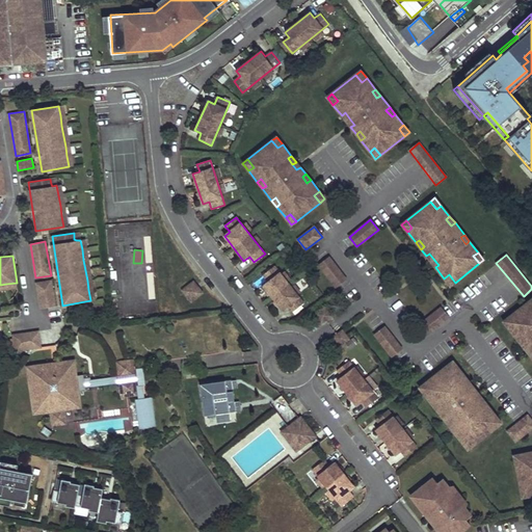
[(346,278),(329,257),(319,265),(336,287),(346,278)]
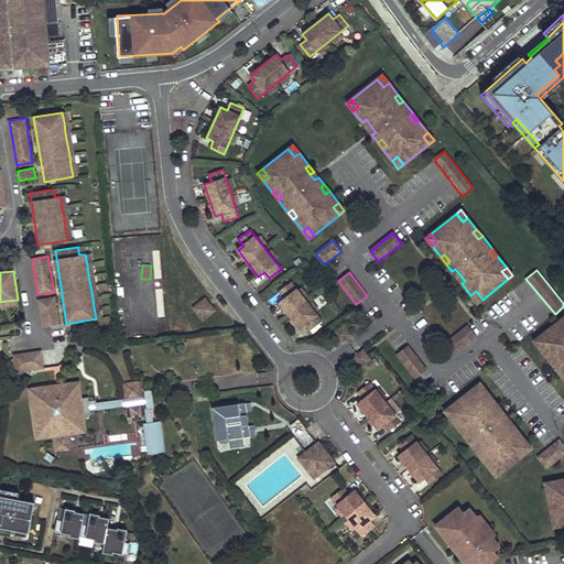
[(465,281),(459,274),(456,277),(462,283),(465,281)]
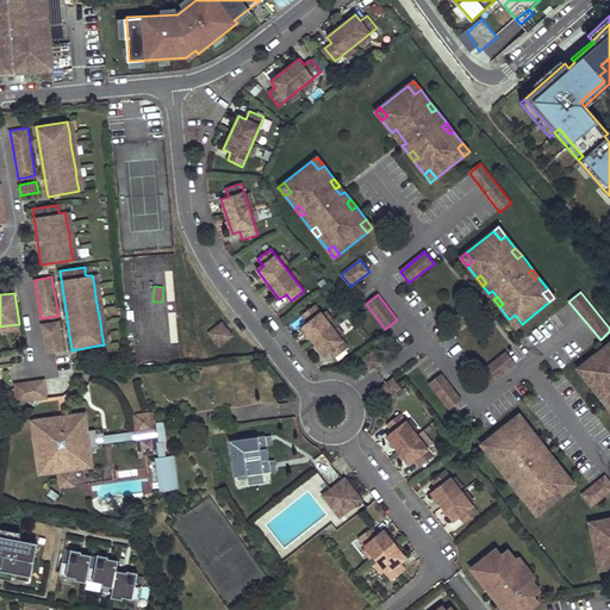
[(348,348),(315,305),(302,315),(307,322),(302,327),(324,355),(330,350),(335,358),(348,348)]
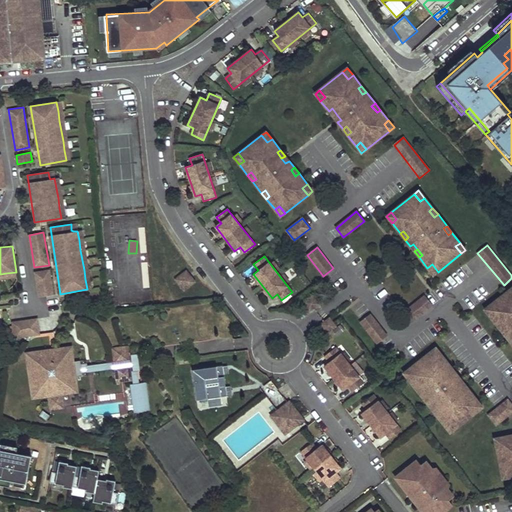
[(438,272),(432,264),(427,268),(433,275),(438,272)]
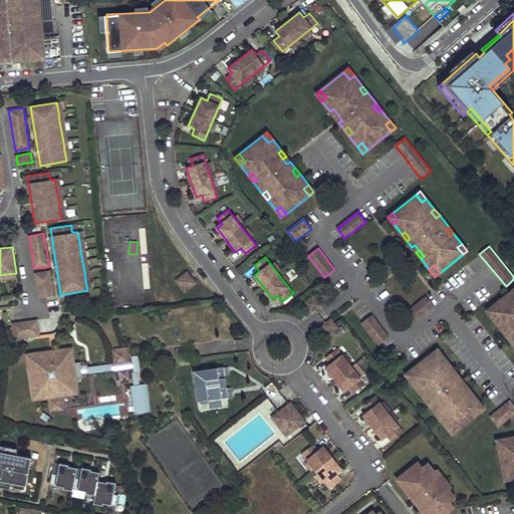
[(39,298),(54,296),(49,271),(35,273),(39,298)]
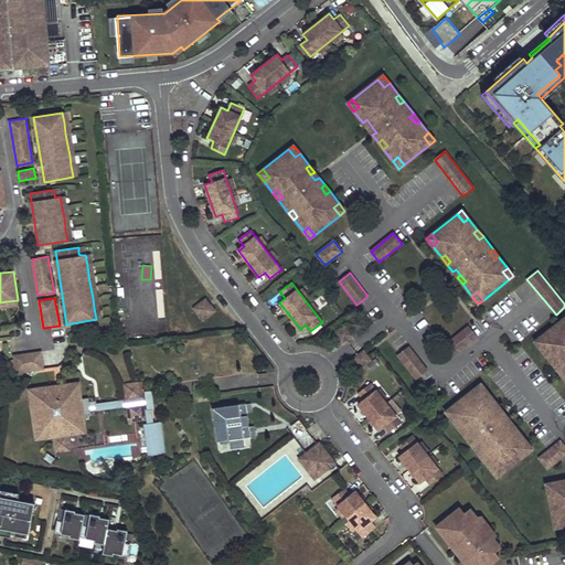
[(214,311),(205,300),(194,309),(203,319),(214,311)]
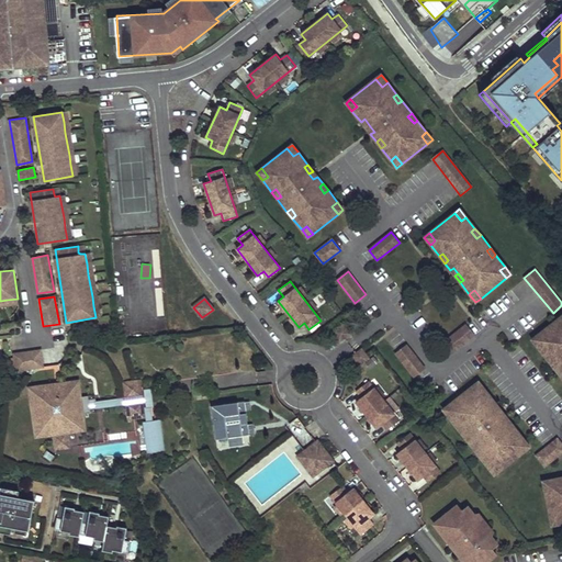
[(561,315),(537,336),(543,344),(538,347),(547,359),(551,357),(555,362),(560,369),(557,371),(561,378),(561,315)]
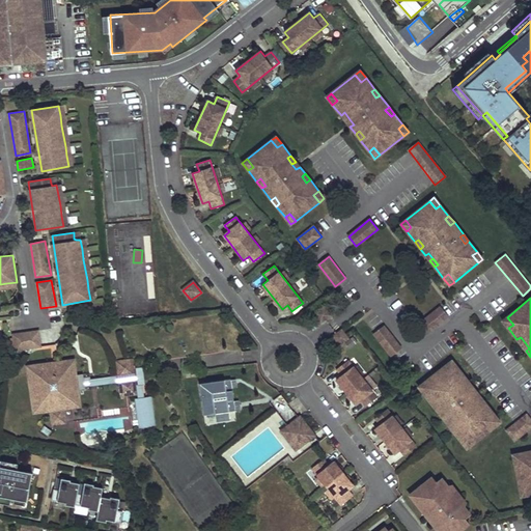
[(330,315),(324,307),(315,313),(323,322),(330,315)]
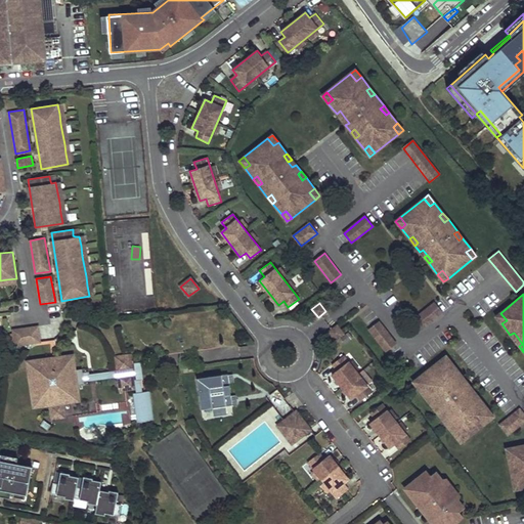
[(442,312),(434,303),(413,319),(421,330),(442,312)]
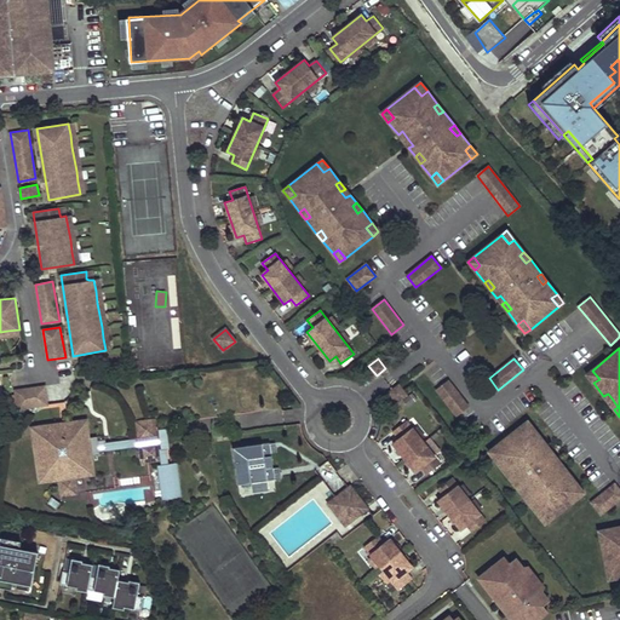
[(600,379),(592,371),(587,374),(593,383),(600,379)]
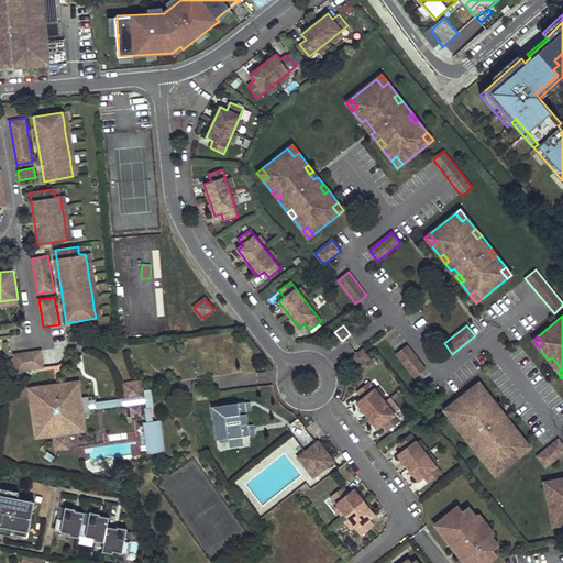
[(426,368),(407,345),(396,354),(415,377),(426,368)]
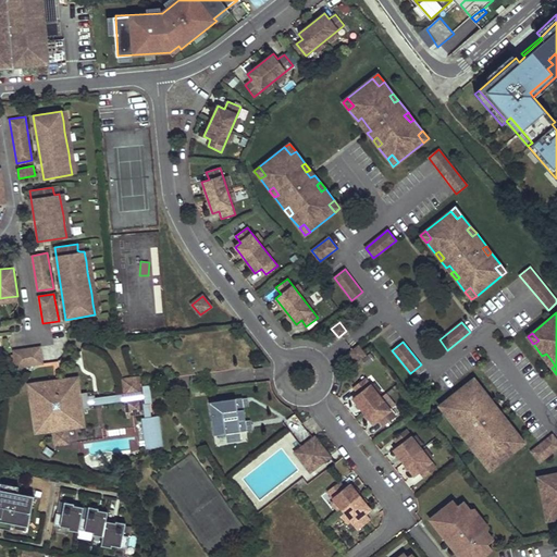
[(40,346),(13,350),(14,355),(8,355),(9,364),(15,363),(15,367),(42,363),(40,346)]
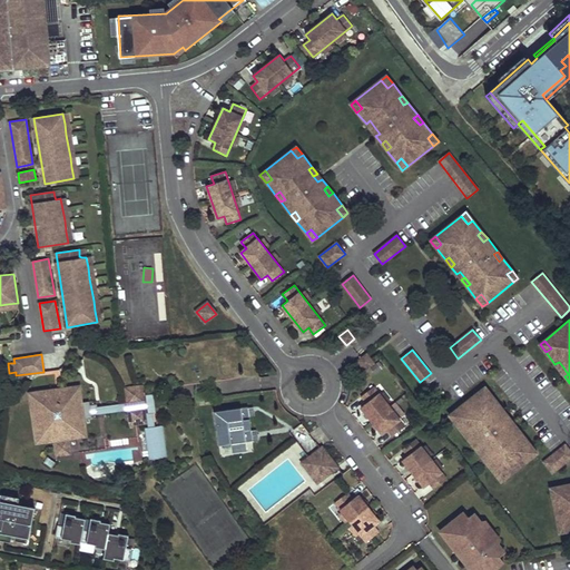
[(373,363),(366,354),(359,361),(365,370),(373,363)]
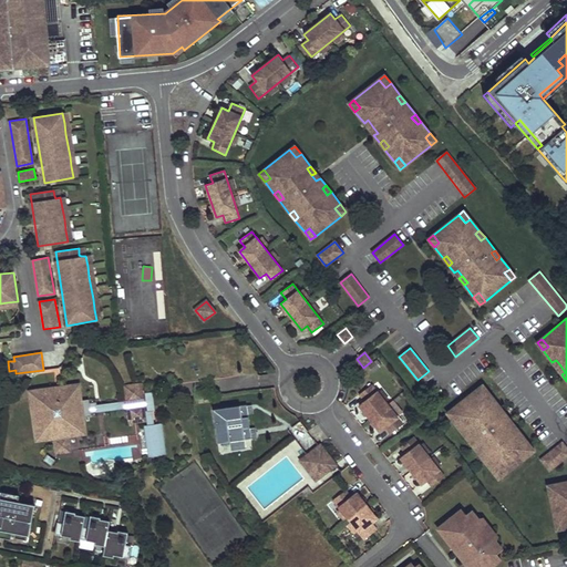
[(560,366),(556,360),(552,362),(557,369),(560,366)]
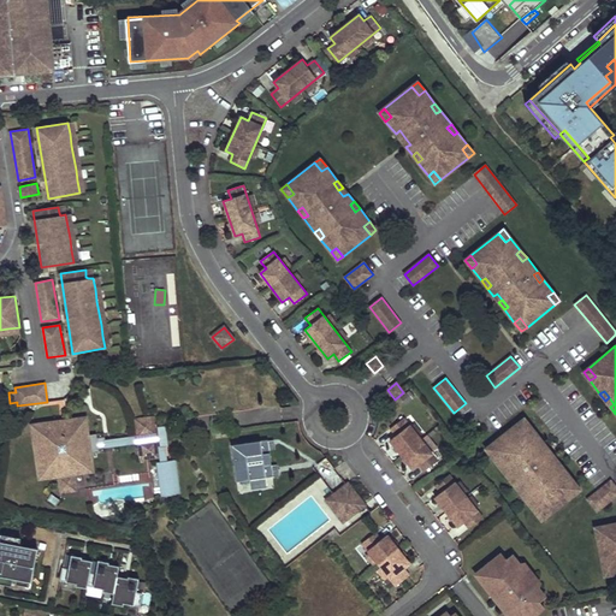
[(242,427),(283,422),(280,408),(240,413),(242,427)]
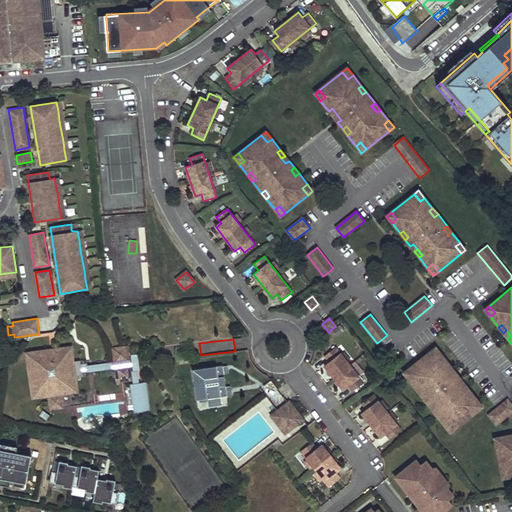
[(129,361),(127,347),(113,349),(115,362),(129,361)]
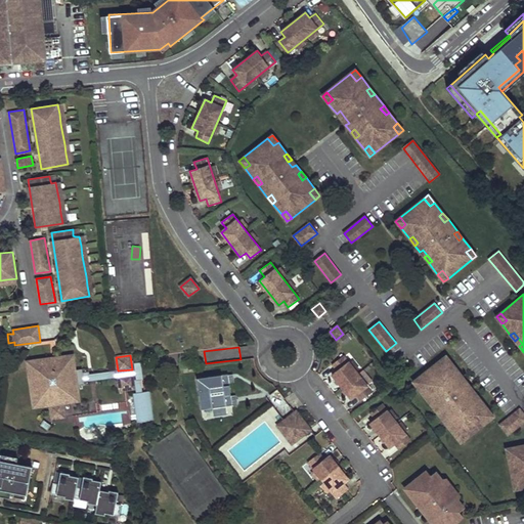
[(349,363),(343,355),(333,363),(338,369),(333,374),(351,398),(356,394),(361,400),(372,392),(355,372),(349,363)]
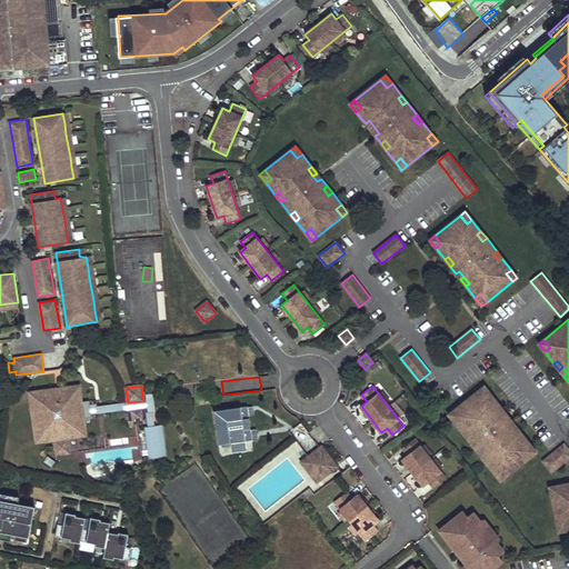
[(70,387),(38,391),(31,401),(36,433),(45,441),(53,440),(53,439),(60,430),(68,436),(68,438),(77,437),(83,427),(83,419),(91,418),(91,413),(90,405),(89,400),(80,402),(79,395),(70,387)]
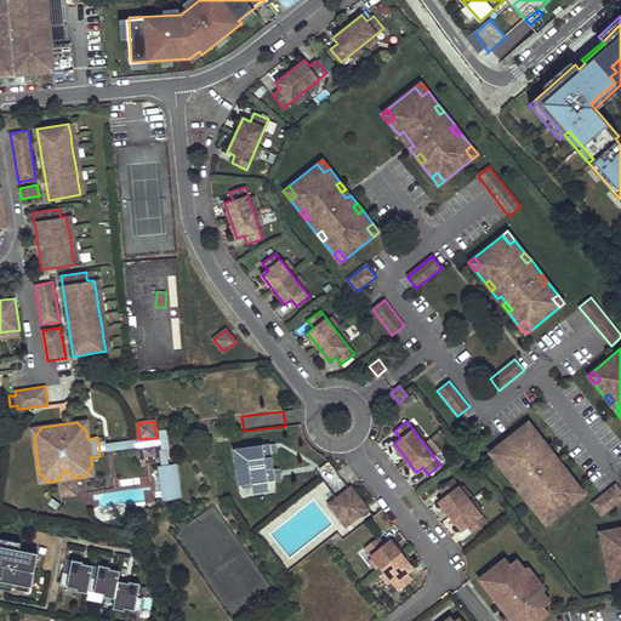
[(535,431),(529,422),(523,427),(530,434),(535,431)]
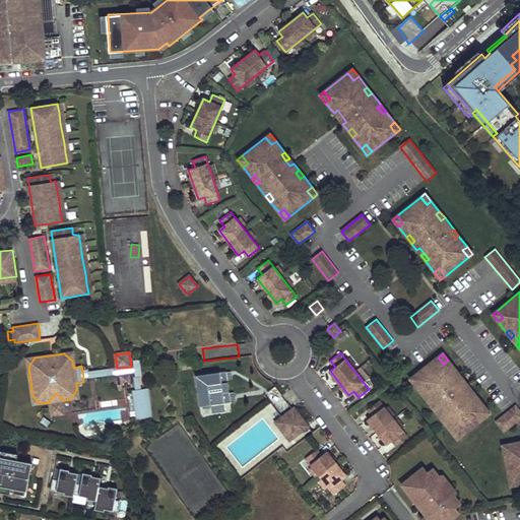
[(350,358),(346,361),(352,369),(356,366),(350,358)]
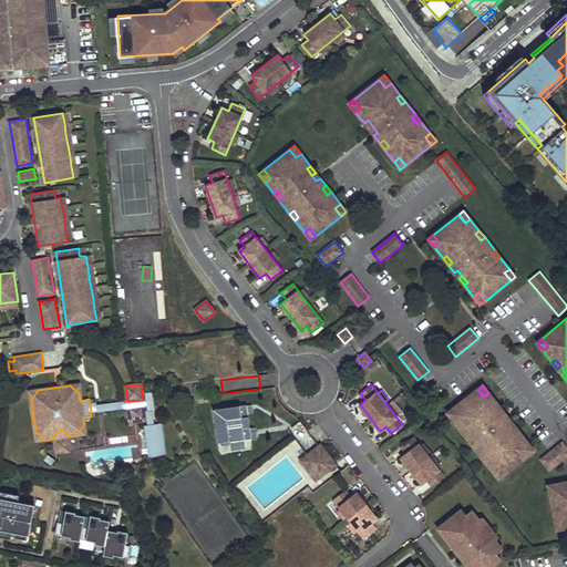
[(504,420),(500,414),(494,408),(498,404),(488,393),(484,397),(477,390),(452,409),(459,416),(453,421),(462,433),(466,430),(472,436),(467,440),(477,452),(481,450),(486,456),(483,460),(492,471),(497,467),(504,475),(529,455),(523,447),(528,443),(518,431),(515,434),(509,428),(513,424),(508,418),(504,420)]
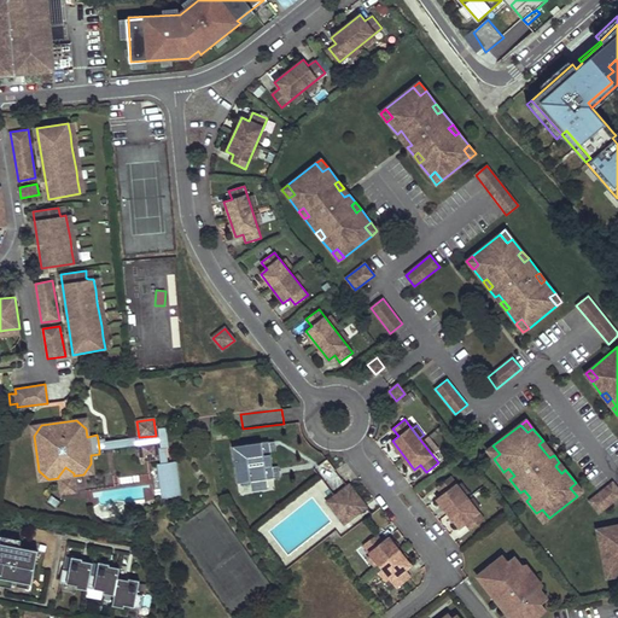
[(169,447),(167,426),(158,427),(161,448),(169,447)]
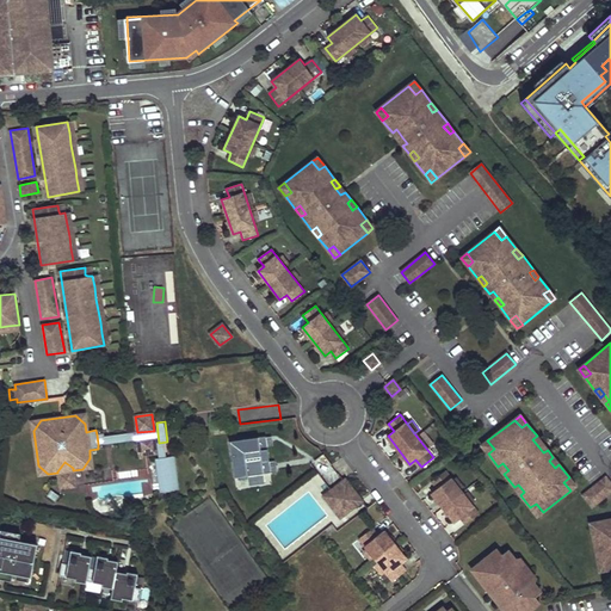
[(266,434),(228,439),(235,487),(272,482),(266,434)]
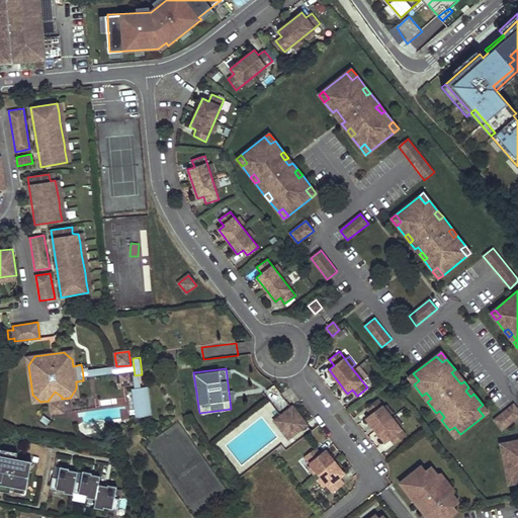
[(359,368),(355,371),(361,379),(365,376),(359,368)]
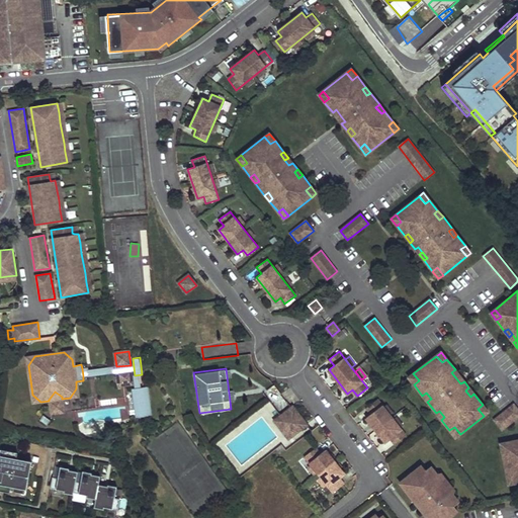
[(133,383),(132,369),(117,371),(118,385),(133,383)]
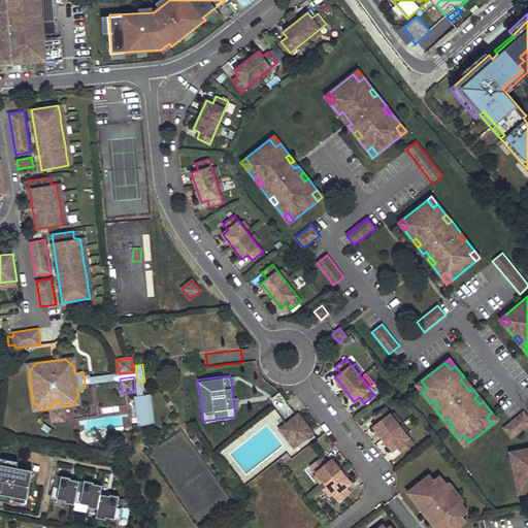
[(468,383),(464,376),(460,380),(465,386),(468,383)]
